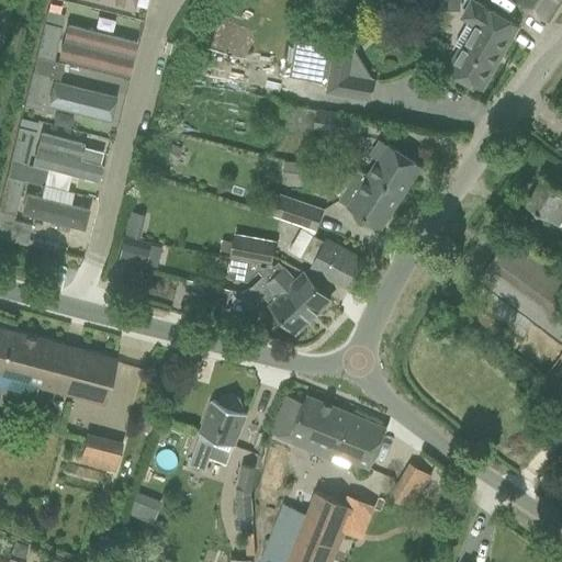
[(91,0),(131,10),(133,0),(91,0)]
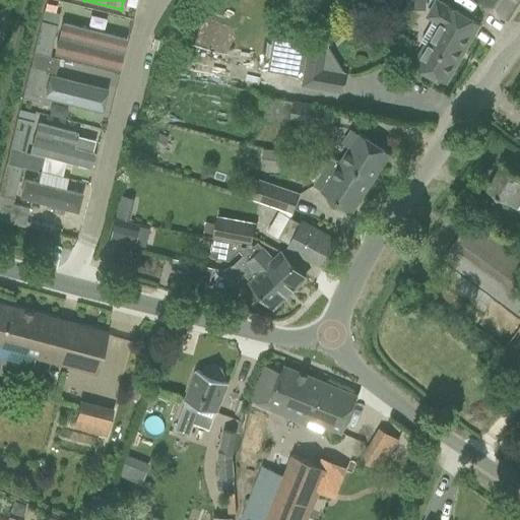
[(477,0),(477,1),(507,20),(519,0),(477,0)]
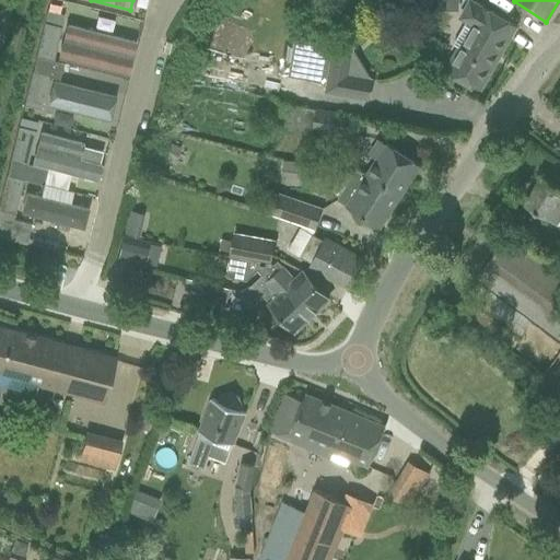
[(459,47),(446,70),(453,74),(479,90),(516,26),(488,10),(483,7),(480,12),(468,4),(461,18),(465,20),(466,20),(465,22),(452,44),(459,47)]
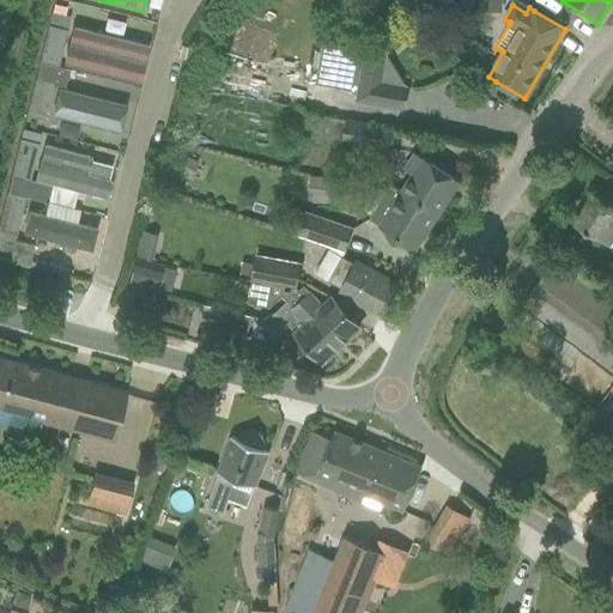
[(38,62),(36,71),(66,78),(67,70),(58,67),(66,30),(48,25),(38,62)]
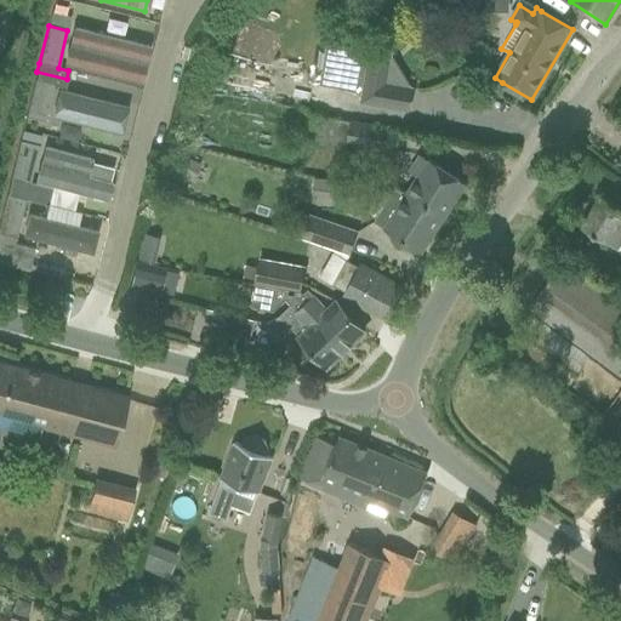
[(147,46),(73,28),(64,63),(137,81),(147,46)]
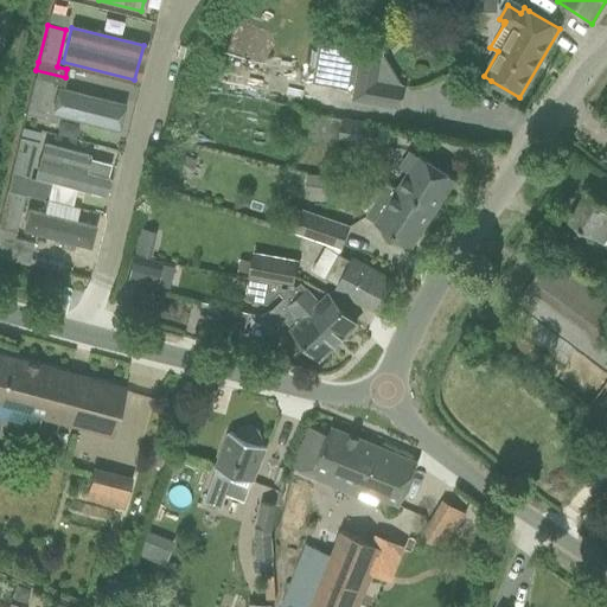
[(223,27),(215,53),(263,69),(272,43),(236,31),(223,27)]
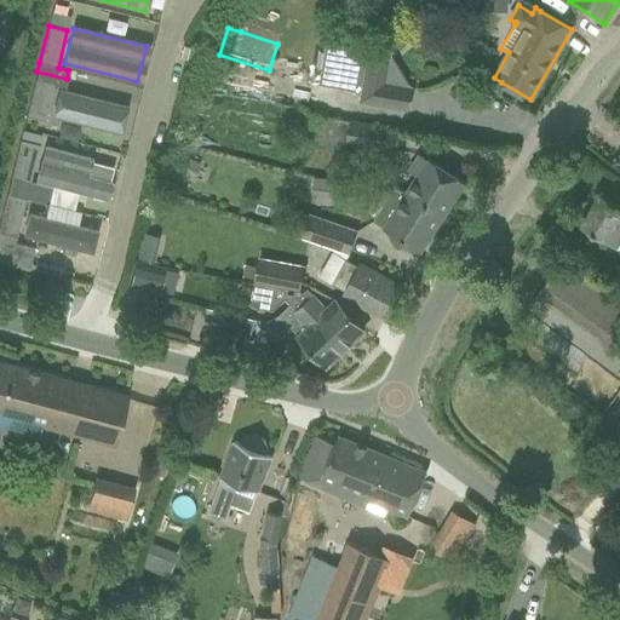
[(369,47),(360,101),(408,110),(412,87),(386,82),(391,52),(369,47)]
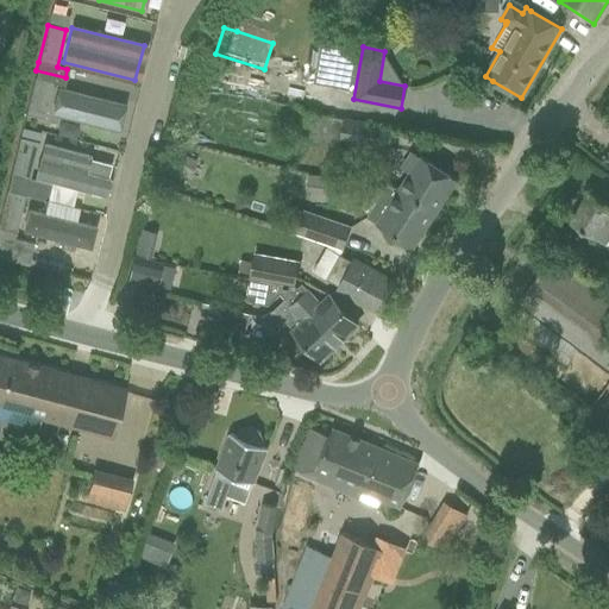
[(66,77),(36,70),(35,79),(25,115),(43,120),(52,83),(63,86),(66,77)]
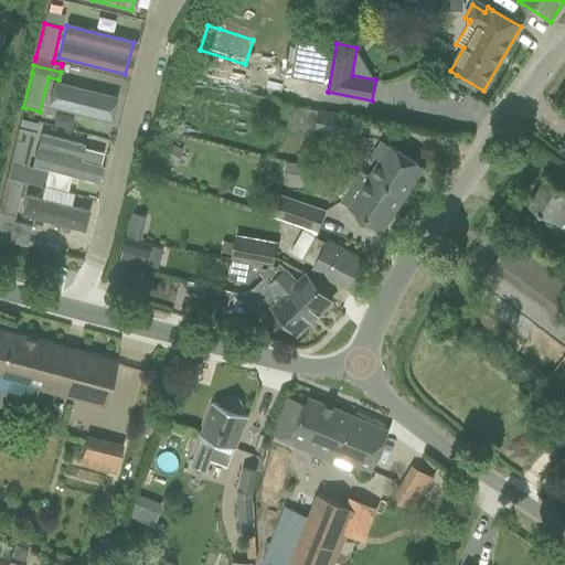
[(53,82),(46,105),(108,120),(113,97),(53,82)]
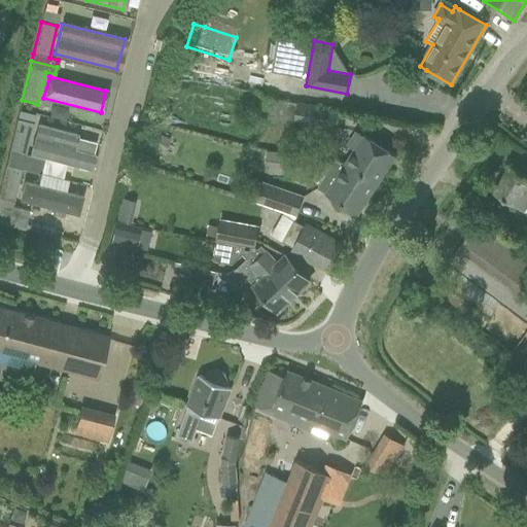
[(268,98),(265,116),(294,121),(336,129),(339,110),(297,103),(268,98)]
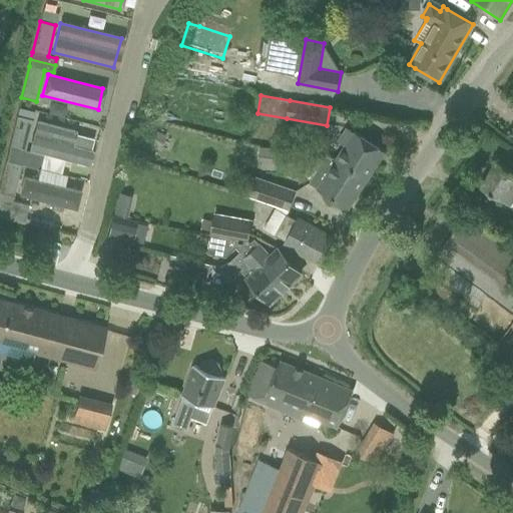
[(7,154),(5,161),(21,165),(39,169),(40,162),(42,156),(24,151),(32,120),(16,116),(8,147),(7,154)]
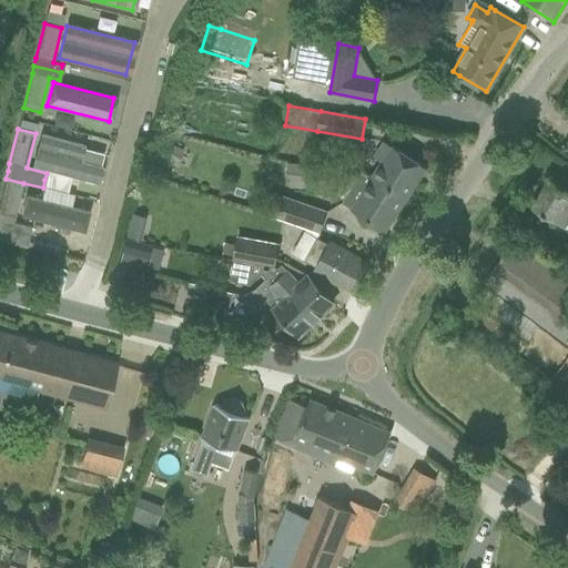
[(95,182),(100,166),(78,161),(82,145),(39,134),(31,165),(95,182)]
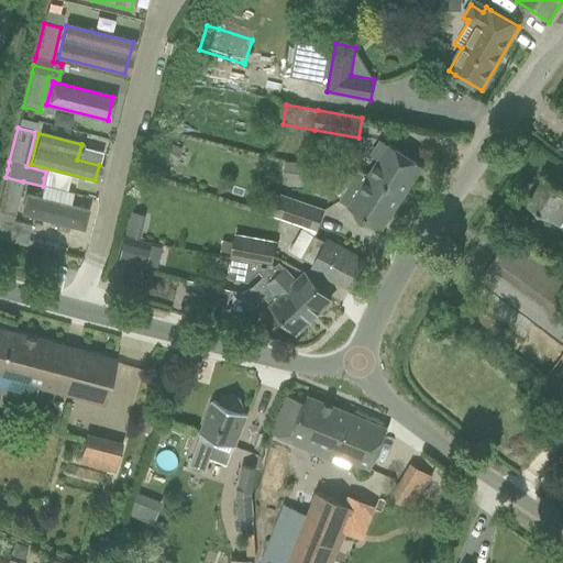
[(378,161),(368,176),(375,177),(393,181),(392,185),(408,188),(422,166),(389,144),(388,145),(382,141),(372,155),(378,161)]
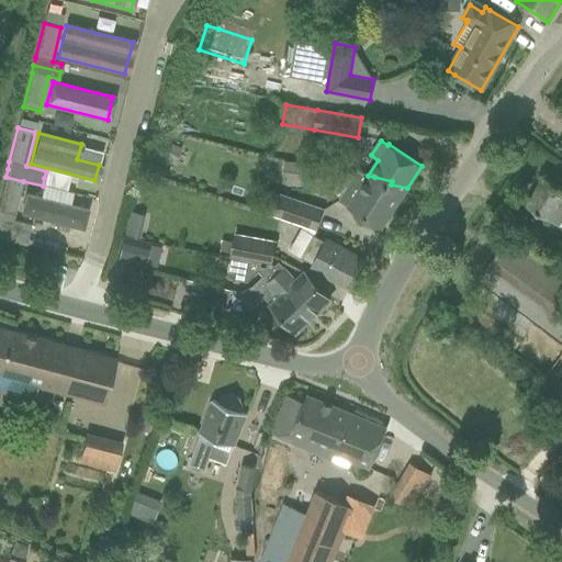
[(287,177),(316,178),(317,161),(288,160),(287,177)]
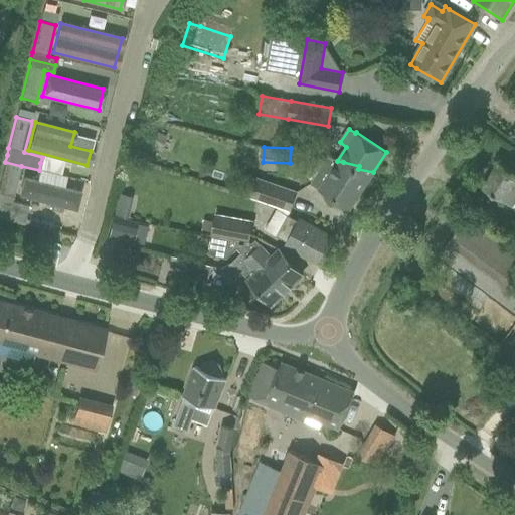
[(343,162),(337,161),(329,155),(310,184),(349,209),(373,172),(358,169),(359,166),(343,162)]
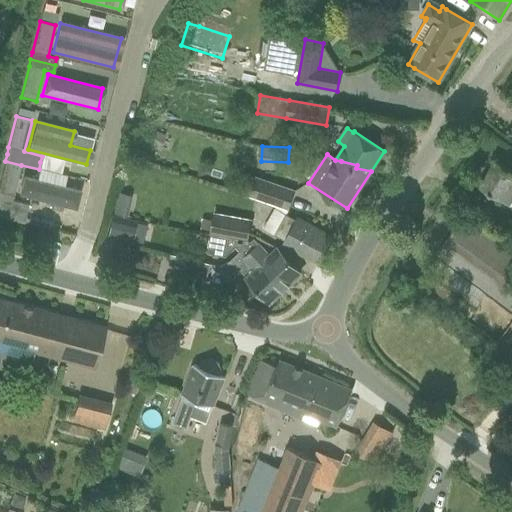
[(0,217),(23,224),(24,219),(28,205),(12,201),(21,165),(5,161),(0,181),(0,217)]
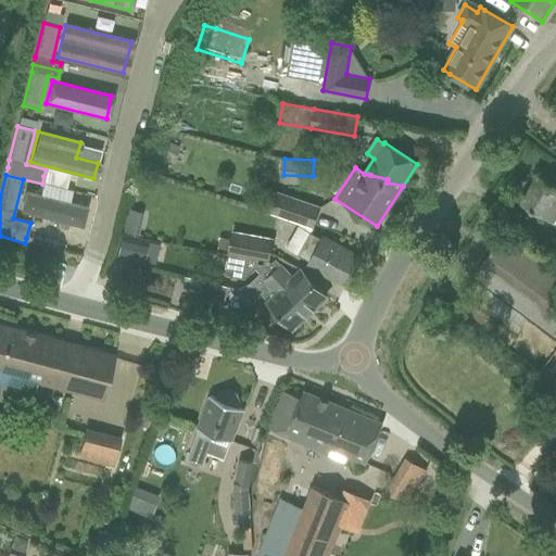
[(555,186),(539,175),(520,203),(554,225),(555,220),(555,186)]
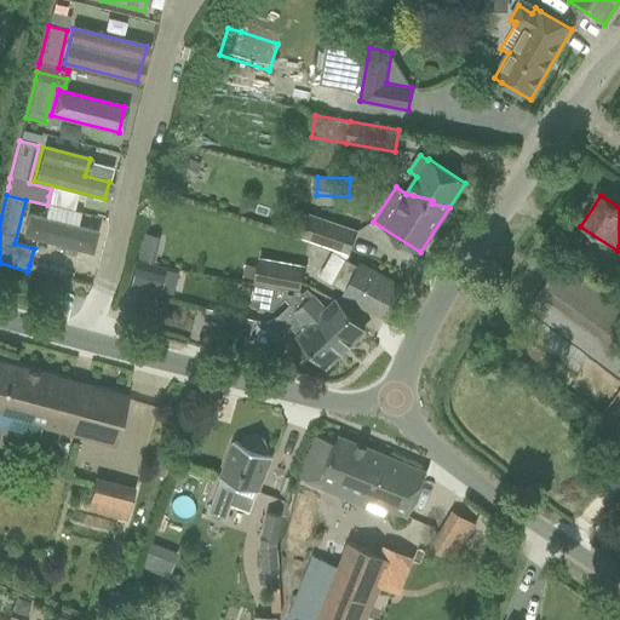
[(302,235),(302,236),(350,253),(357,231),(309,216),(291,210),(285,229),(302,235)]
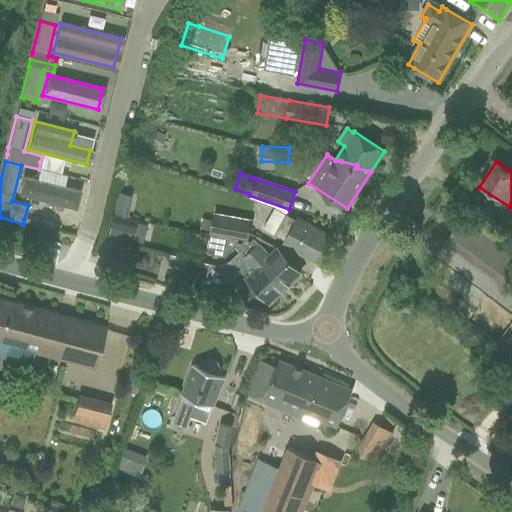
[(76,209),(81,190),(22,176),(18,194),(76,209)]
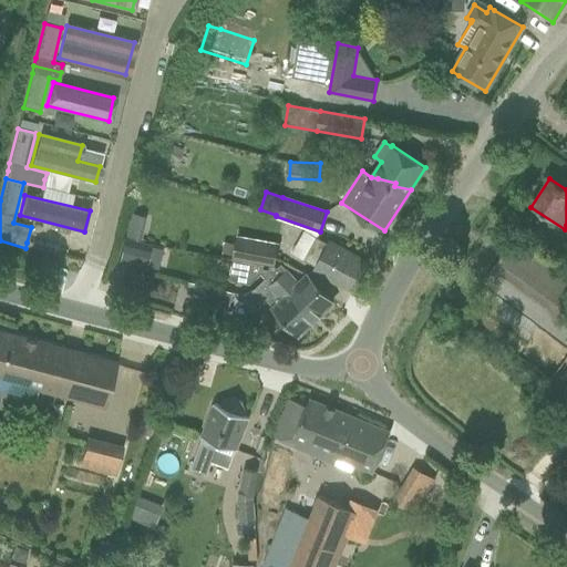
[(125,238),(140,241),(145,217),(131,215),(125,238)]
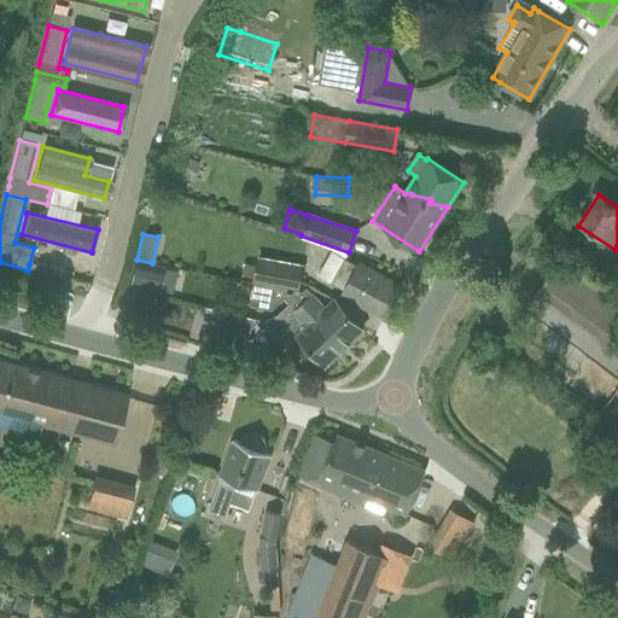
[(244,263),(242,275),(255,278),(254,284),(298,292),(303,264),(257,256),(256,266),(244,263)]
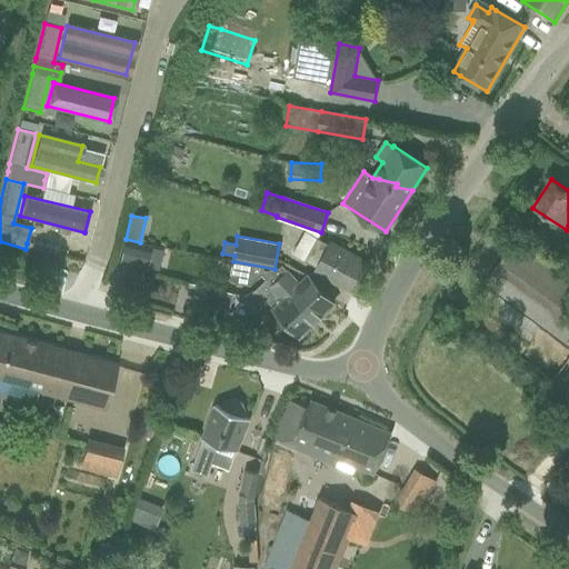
[(370,265),(331,242),(329,246),(316,239),(303,261),(317,269),(316,271),(355,292),(370,265)]
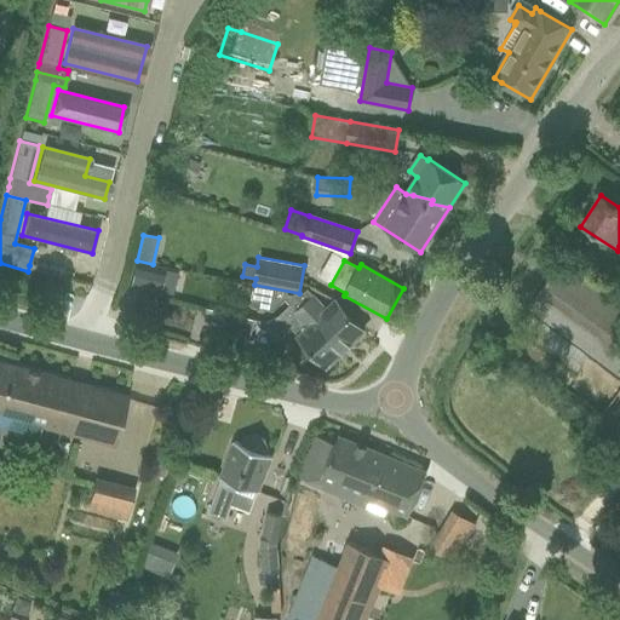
[(179,271),(136,262),(130,283),(173,294),(179,271)]
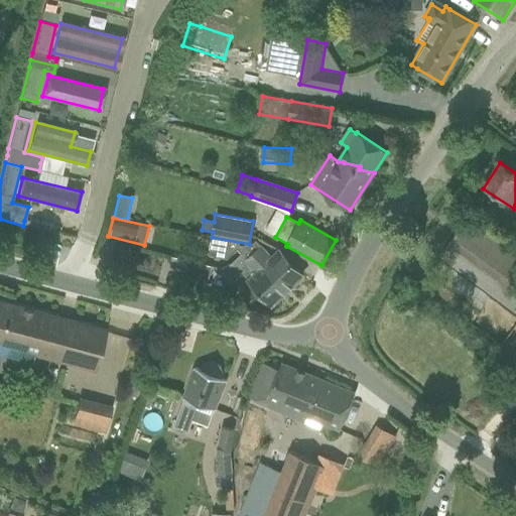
[(515,253),(468,218),(439,257),(515,312),(515,253)]
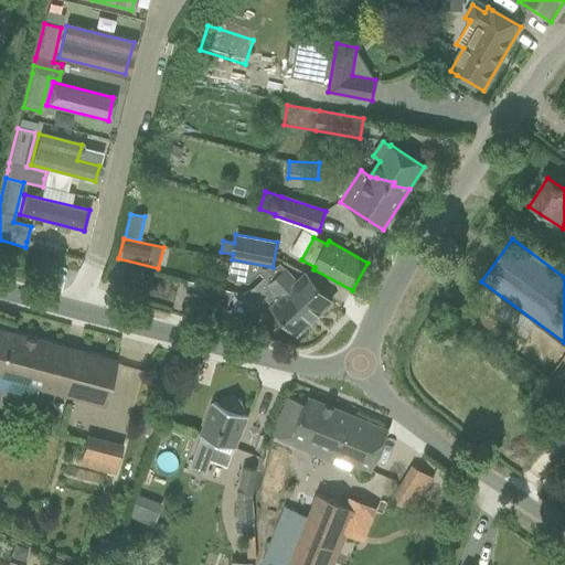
[(273,267),(232,259),(228,279),(248,283),(259,272),(264,277),(269,274),(276,277),(315,318),(332,301),(306,274),(297,283),(279,264),(273,270),(273,267)]
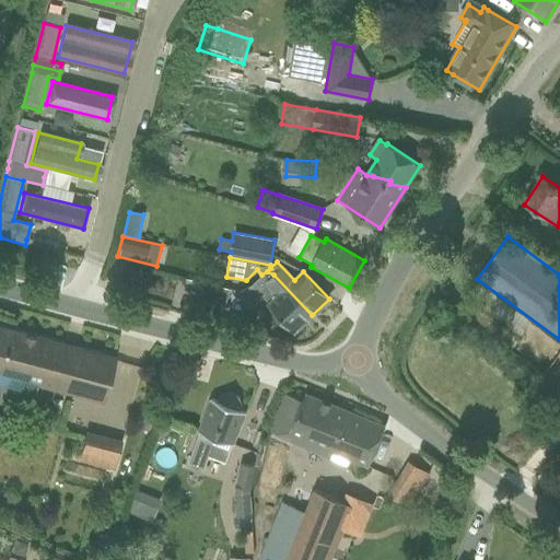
[(263,275),(253,284),(241,290),(260,312),(269,304),(294,331),(312,315),(273,275),(267,271),(261,275),(263,275)]
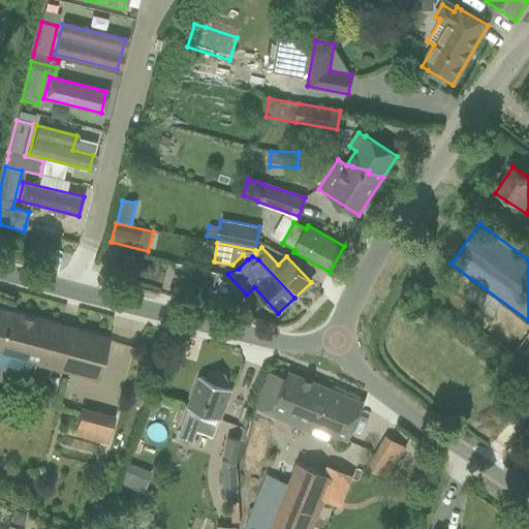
[(193,267),(189,283),(207,287),(208,287),(213,289),(217,273),(193,267)]
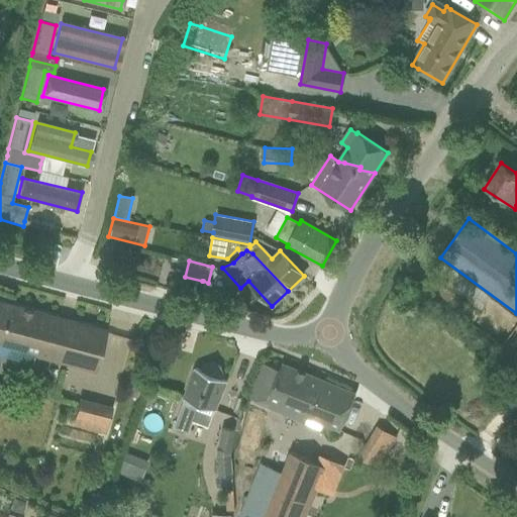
[(501,347),(516,325),(516,318),(441,264),(422,290),(501,347)]
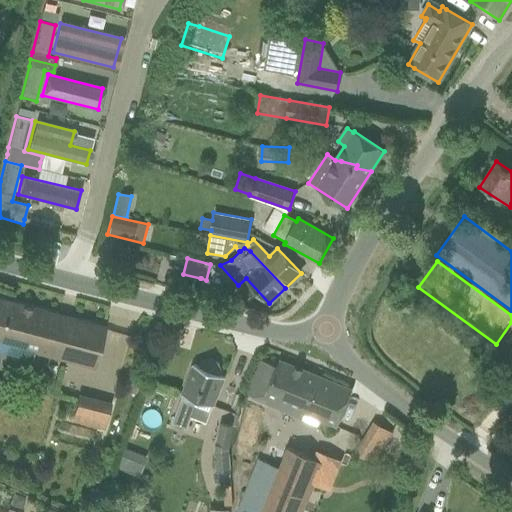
[(93,366),(97,351),(103,328),(0,300),(0,349),(29,357),(31,350),(93,366)]
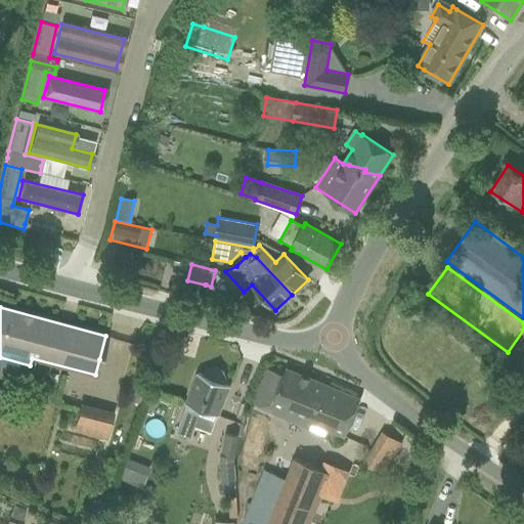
[(199,374),(176,432),(191,438),(195,427),(211,433),(217,416),(218,417),(230,386),(225,384),(226,380),(223,372),(214,367),(206,372),(204,376),(199,374)]
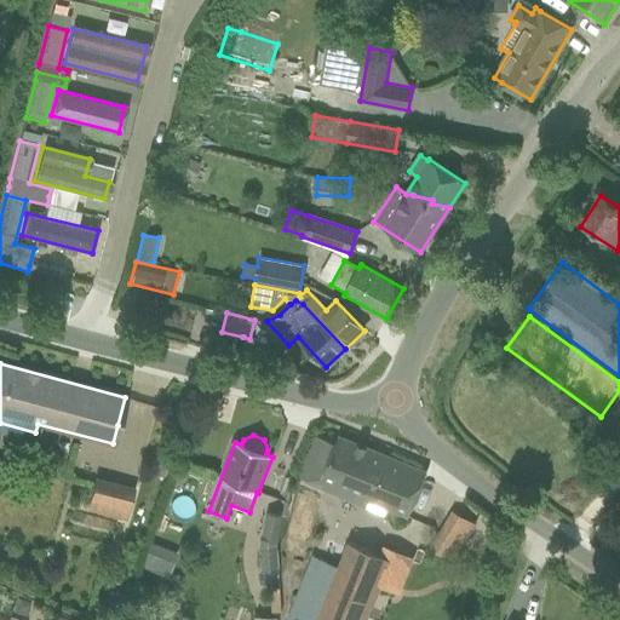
[(315,436),(299,477),(304,478),(304,481),(326,491),(367,507),(368,503),(386,510),(407,518),(425,476),(426,472),(424,471),(382,454),(377,452),(338,436),(334,443),(332,442),(315,436)]
